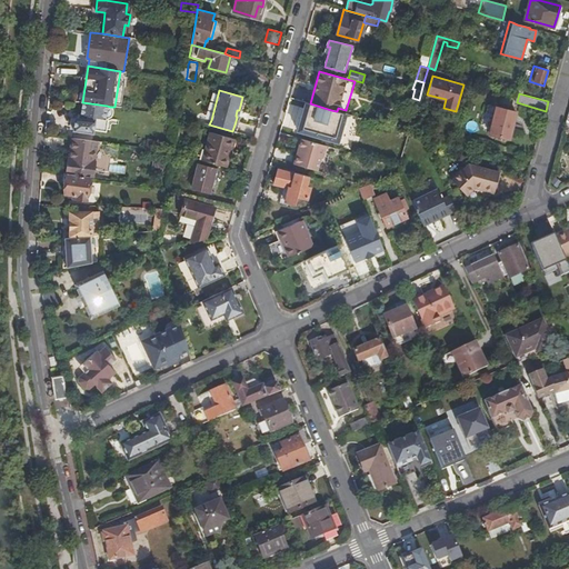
[(107,106),(82,102),(80,119),(76,119),(73,130),(73,131),(93,135),(93,130),(107,132),(107,130),(108,123),(108,120),(106,119),(107,106)]
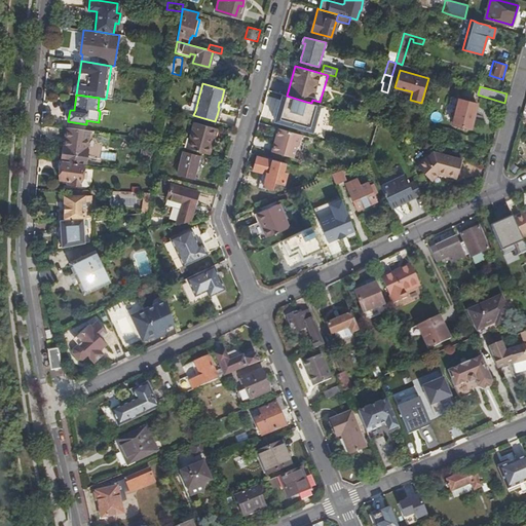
[(287,96),(282,95),(274,121),(312,132),(320,105),(312,103),(311,103),(306,102),(287,96)]
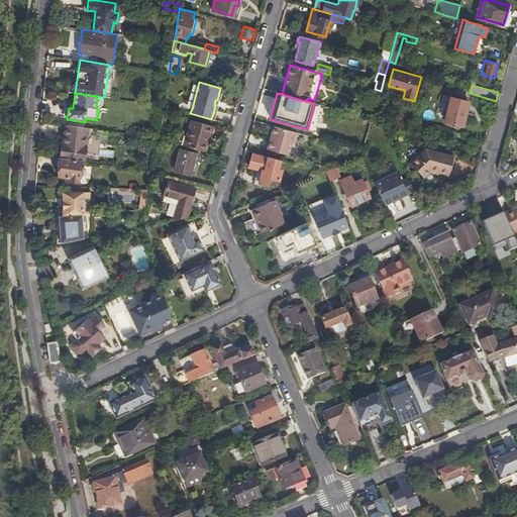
[(446,117),(463,122),(469,101),(451,97),(446,117)]
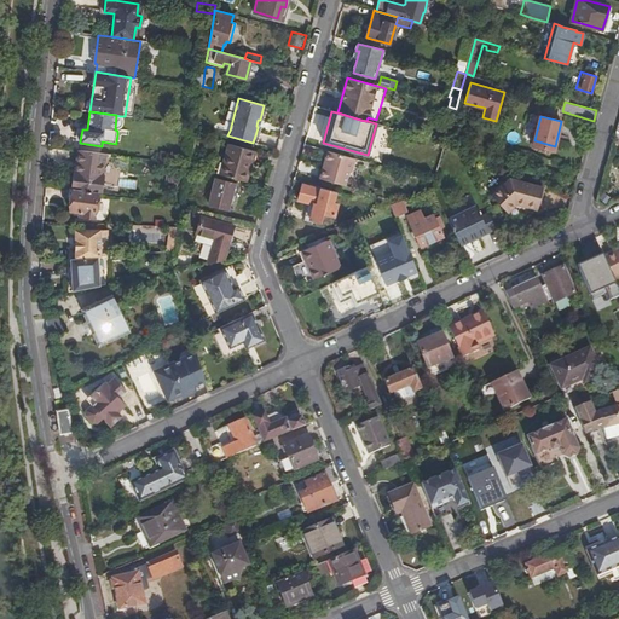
[(229,144),(220,174),(246,181),(254,151),(229,144)]
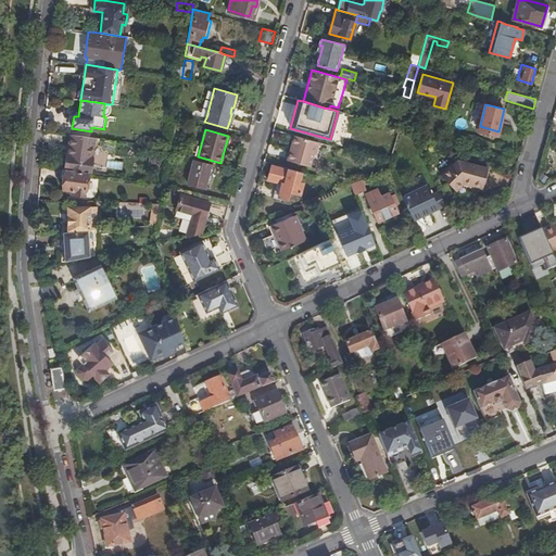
[(91,166),(96,138),(74,135),(72,151),(68,150),(66,169),(88,173),(90,173),(91,166)]
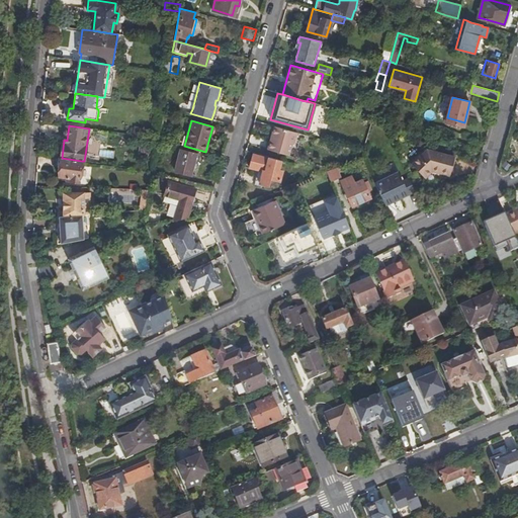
[(159,138),(155,160),(159,161),(161,147),(165,147),(166,141),(159,138)]
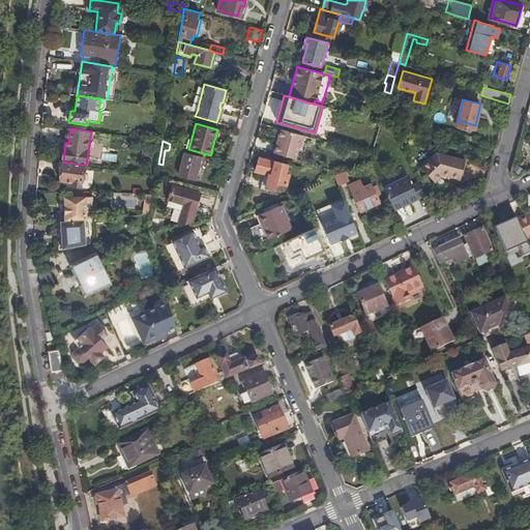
[(438,186),(444,180),(447,178),(447,176),(448,175),(460,178),(465,160),(437,152),(421,168),(438,186)]
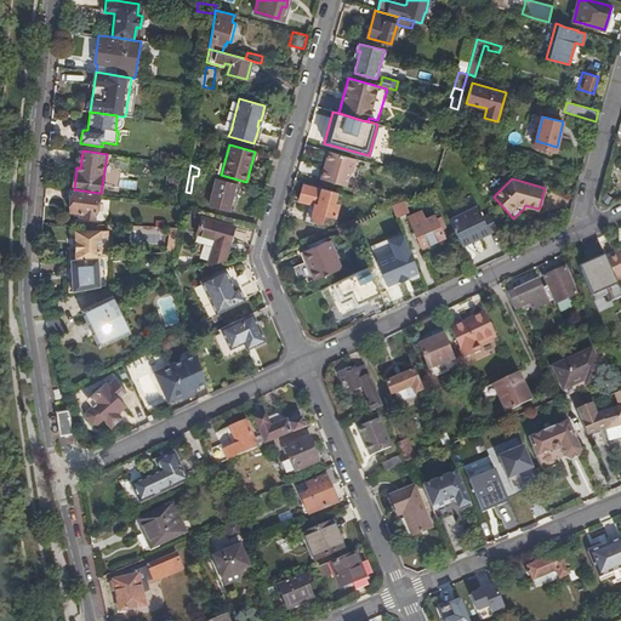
[(295,180),(292,187),(302,189),(303,184),(305,182),(295,180)]
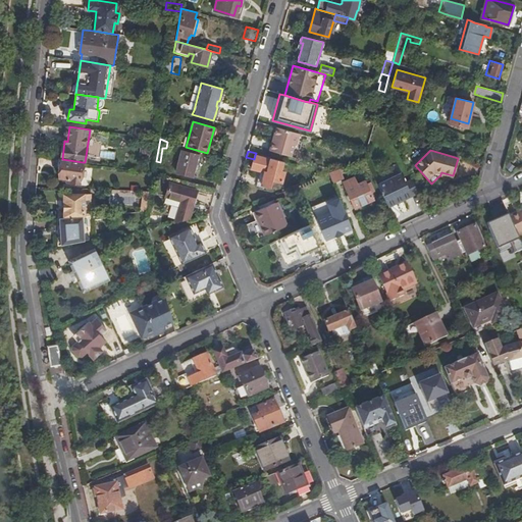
[(198,155),(183,152),(176,172),(192,176),(198,155)]
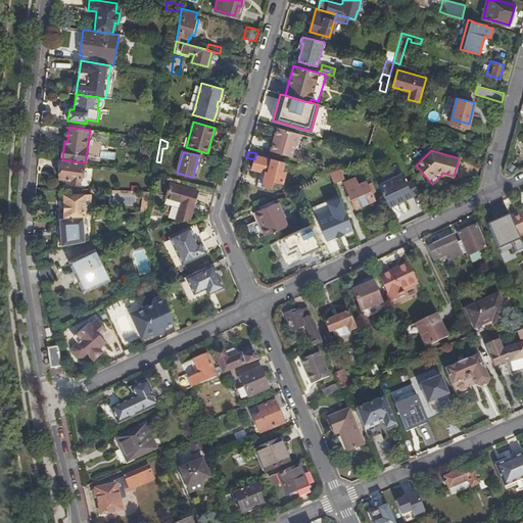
[(270,159),(255,155),(254,159),(251,170),(264,173),(260,185),(271,187),(272,186),(273,187),(275,186),(278,185),(280,184),(283,174),(287,175),(290,164),(271,158),(270,159)]
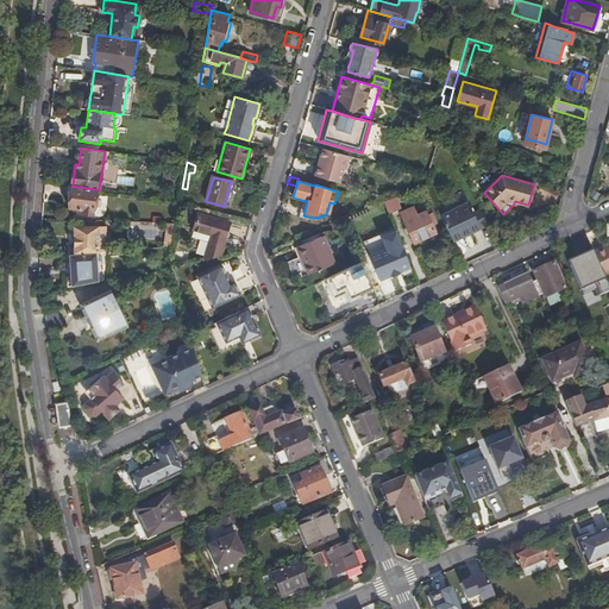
[(96,189),(73,186),(69,186),(67,196),(70,198),(69,207),(79,209),(79,213),(93,214),(96,189)]
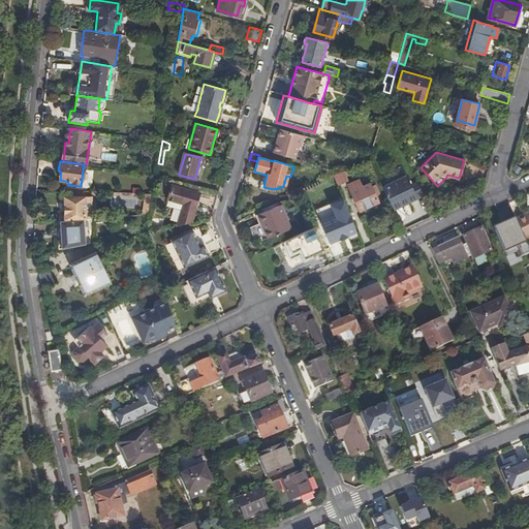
[(158,167),(156,175),(170,179),(172,172),(158,167)]
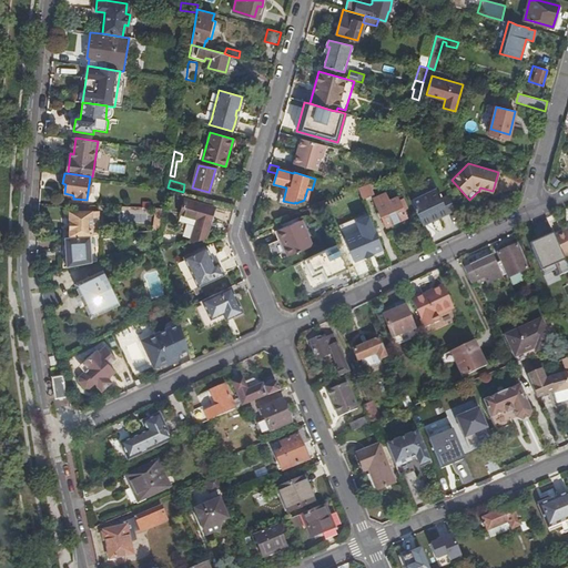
[(369,183),(359,188),(364,199),(366,198),(366,200),(373,196),(372,195),(374,194),(369,183)]
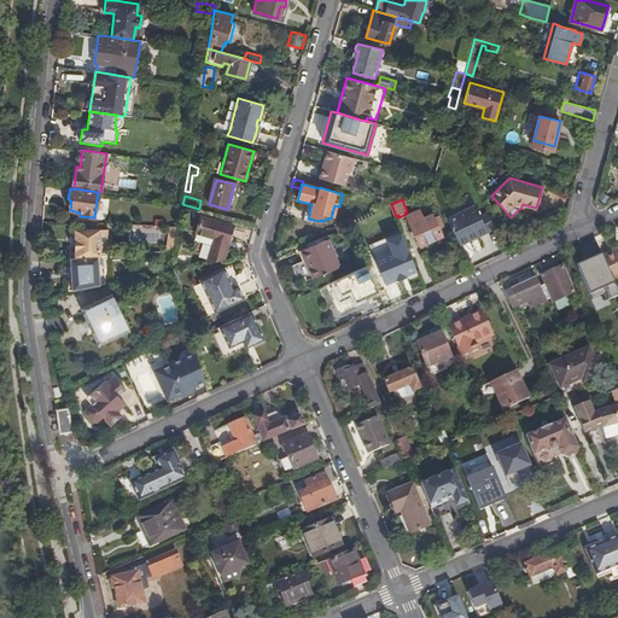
[(460,245),(495,228),(488,211),(481,215),(476,204),(447,217),(460,245)]
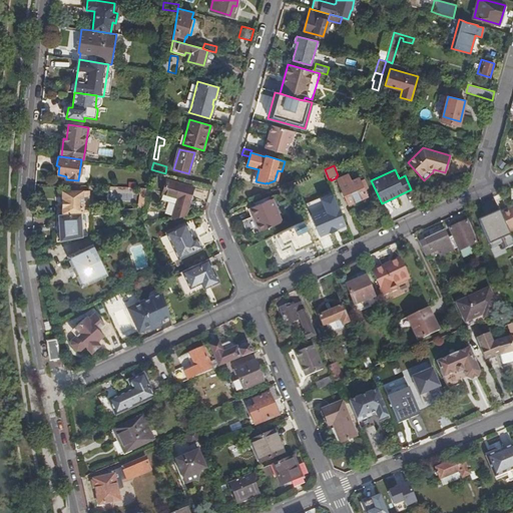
[(337,179),(349,204),(367,195),(359,177),(351,181),(348,174),(337,179)]
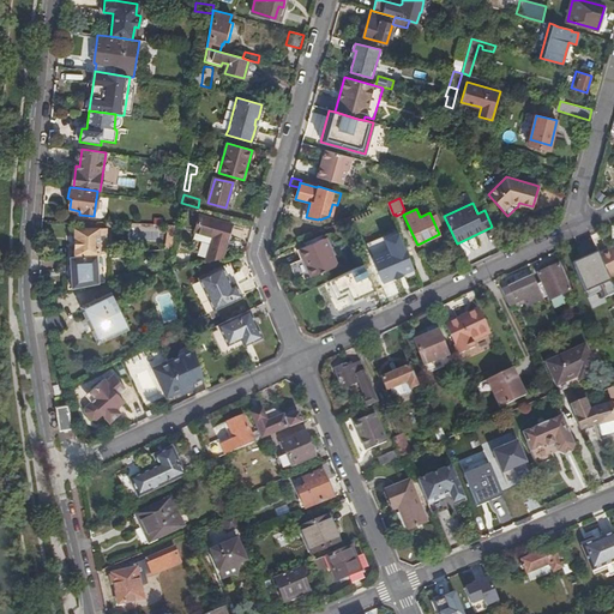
[(210,251),(208,262),(210,260),(222,258),(230,224),(199,216),(193,239),(194,239),(212,244),(210,251)]
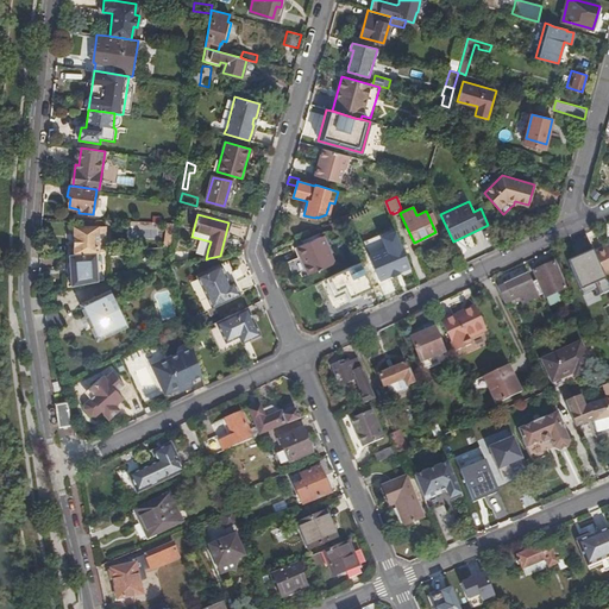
[(176,224),(170,224),(167,245),(174,245),(176,224)]
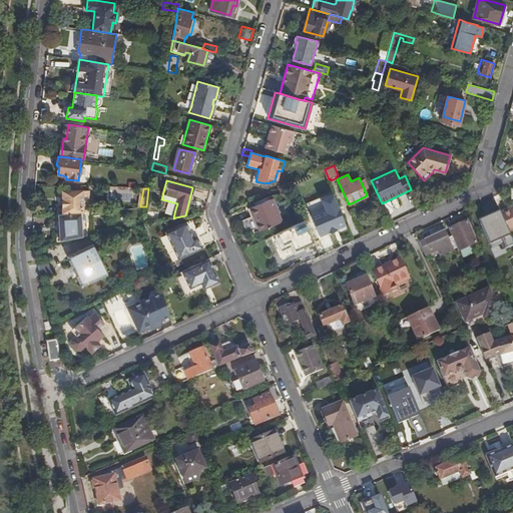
[(58,212),(89,210),(89,191),(62,191),(62,207),(55,207),(55,212),(58,212)]
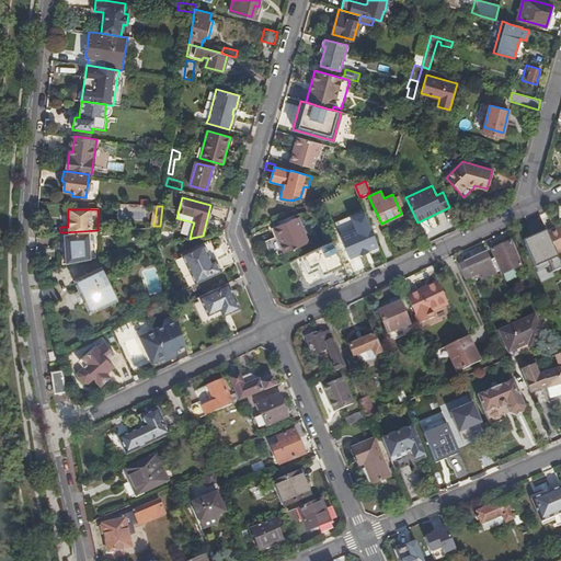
[(283,222),(274,227),(277,236),(275,237),(271,238),(277,255),(308,242),(297,217),(288,220),(283,222)]
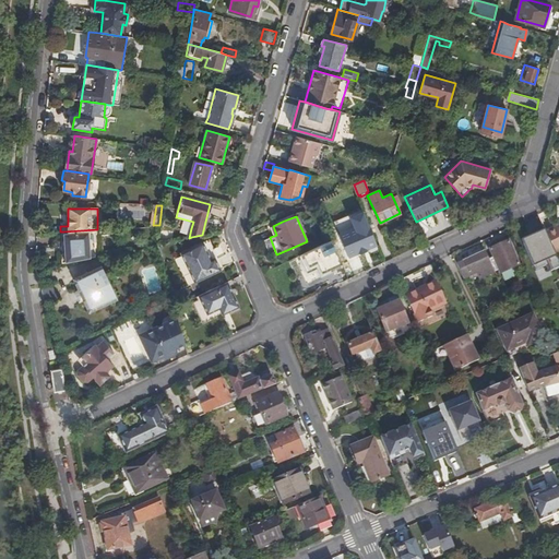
[(177,217),(175,224),(191,228),(193,222),(177,217)]
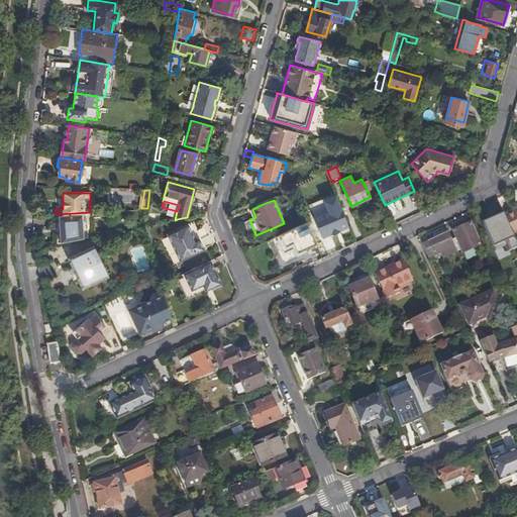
[(302,208),(309,224),(316,221),(310,205),(302,208)]
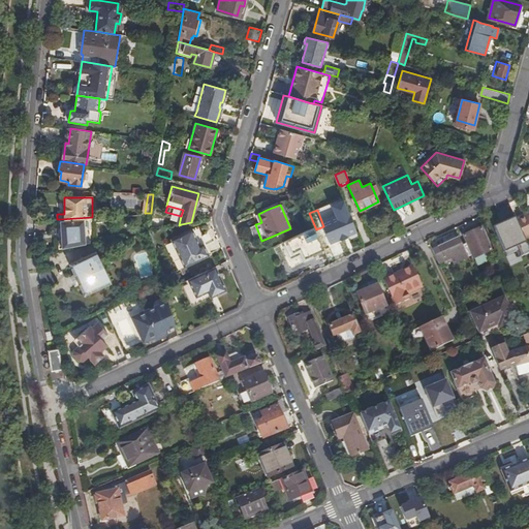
[(515,217),(515,215),(493,224),(504,251),(517,245),(522,256),(528,252),(528,249),(525,239),(524,237),(517,219),(515,217)]
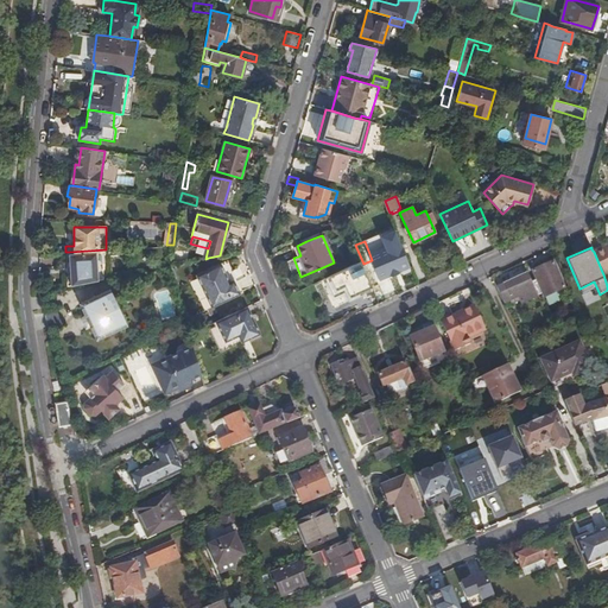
[(607,247),(605,249),(605,247),(594,252),(602,272),(603,274),(607,272),(607,247)]
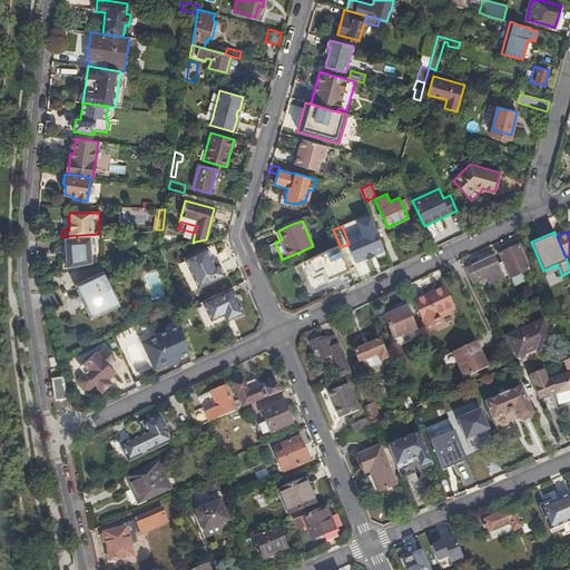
[(62,249),(64,268),(98,262),(97,246),(99,246),(99,234),(65,236),(66,248),(62,249)]
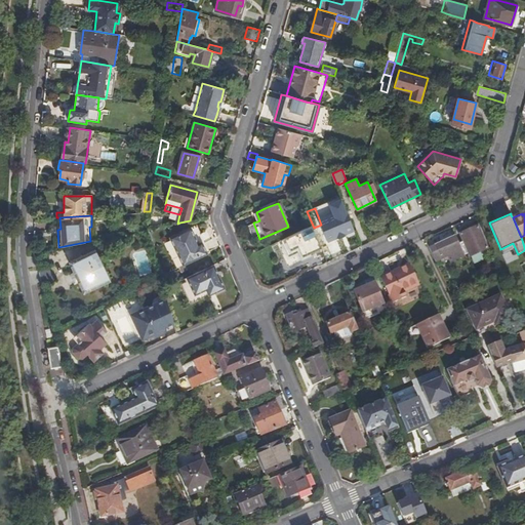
[(465,227),(467,231),(477,227),(475,223),(465,227)]
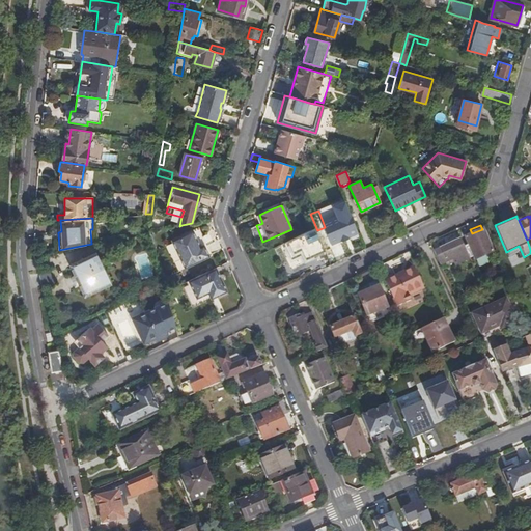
[(326,253),(327,256),(335,253),(333,246),(325,227),(317,230),(316,230),(326,253)]
